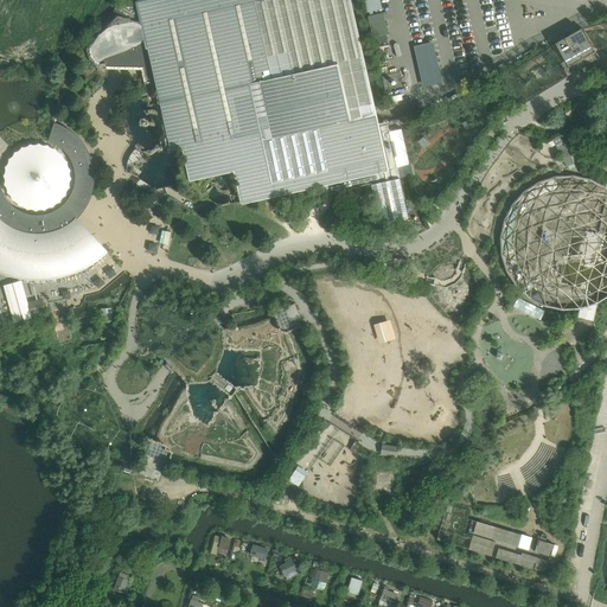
[(127,21),(141,24),(136,0),(119,5),(98,27),(88,37),(83,45),(85,56),(89,63),(96,71),(102,72),(109,70),(108,69),(106,63),(103,63),(98,64),(94,61),(90,52),(90,46),(96,37),(103,30),(114,25),(127,21)]
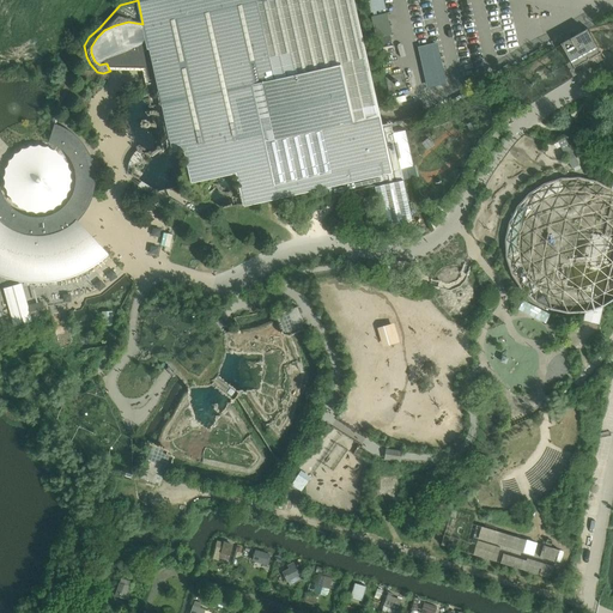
[(380,123),(352,0),(138,0),(143,24),(145,35),(147,44),(149,49),(150,54),(156,82),(159,101),(170,152),(181,150),(183,159),(182,159),(182,161),(181,162),(181,163),(180,164),(180,167),(180,168),(180,169),(180,171),(180,173),(175,174),(178,187),(180,194),(181,195),(189,200),(194,201),(205,199),(207,211),(223,208),(208,198),(207,192),(217,176),(236,171),(244,205),(284,196),(323,188),(323,192),(329,196),(333,195),(337,195),(375,186),(383,226),(402,223),(412,222),(402,180),(401,175),(392,133),(389,121),(380,123)]
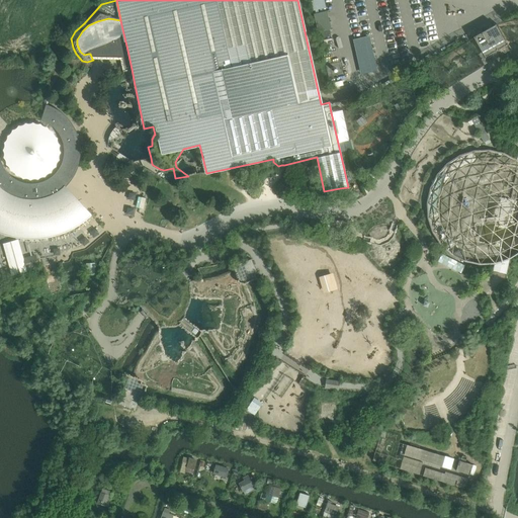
[(326,8),(323,0),(311,0),(314,11),(326,8)]
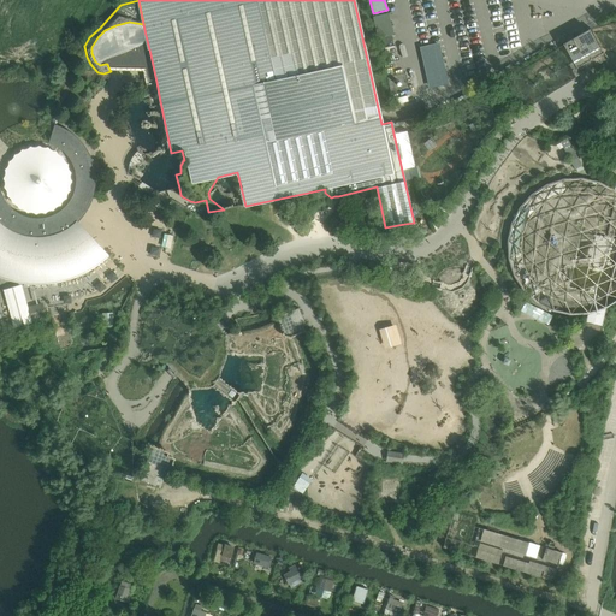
[(394,35),(389,13),(374,17),(379,39),(394,35)]
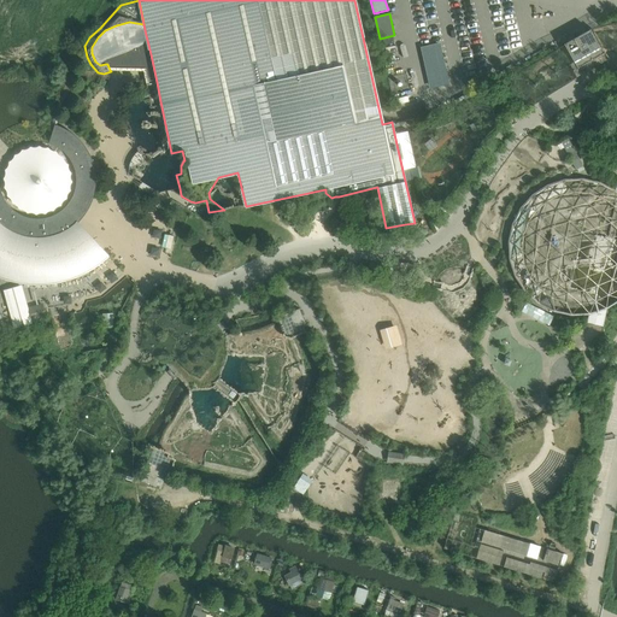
[(591,28),(564,43),(571,58),(574,62),(577,68),(605,52),(591,28)]
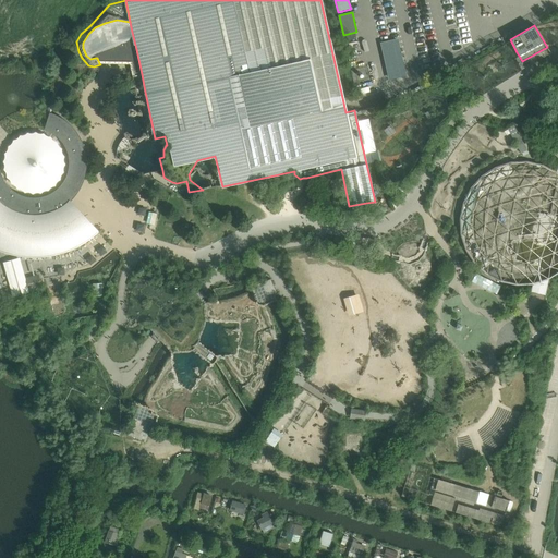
[(132,76),(142,74),(136,49),(134,40),(124,40),(112,39),(95,53),(97,58),(99,63),(130,63),(132,76)]
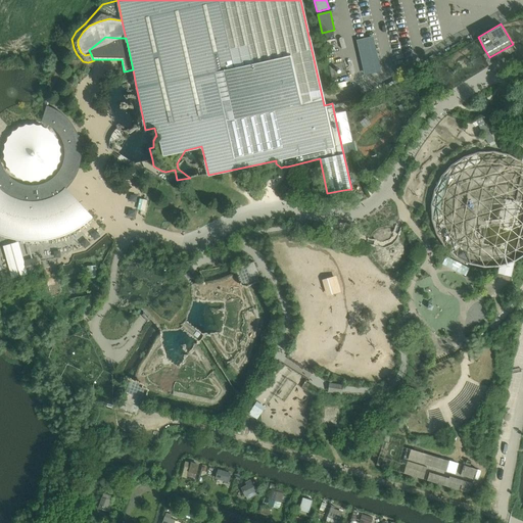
[(489,57),(486,52),(482,54),(488,65),(490,64),(492,63),(516,50),(514,47),(513,44),(489,57)]
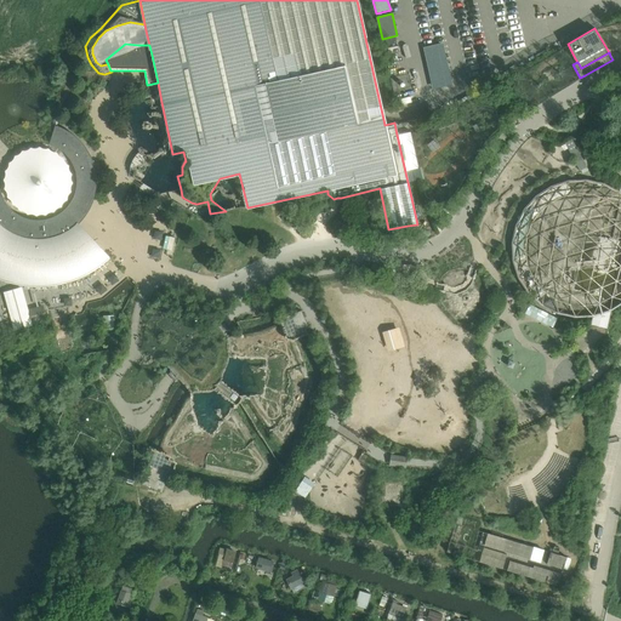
[(576,132),(580,124),(579,124),(576,123),(574,121),(571,120),(568,129),(570,130),(573,131),(575,132),(576,132)]
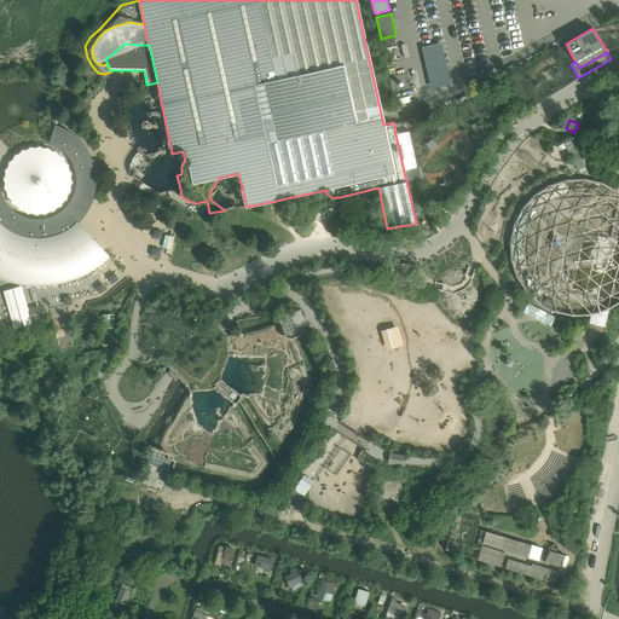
[(75,165),(76,168),(77,173),(96,169),(99,168),(97,162),(94,155),(91,149),(87,144),(82,139),(77,134),(71,131),(65,127),(59,125),(53,144),(57,145),(61,148),(64,150),(68,154),(70,156),(73,161),(75,165)]
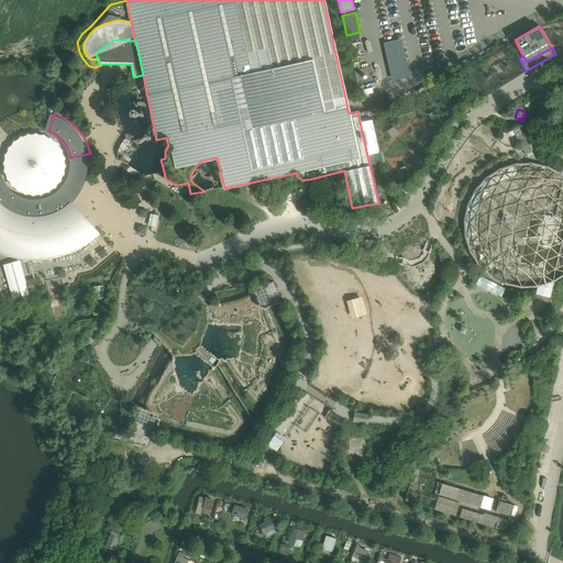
[(383,163),(373,120),(360,122),(370,165),(377,164),(383,163)]
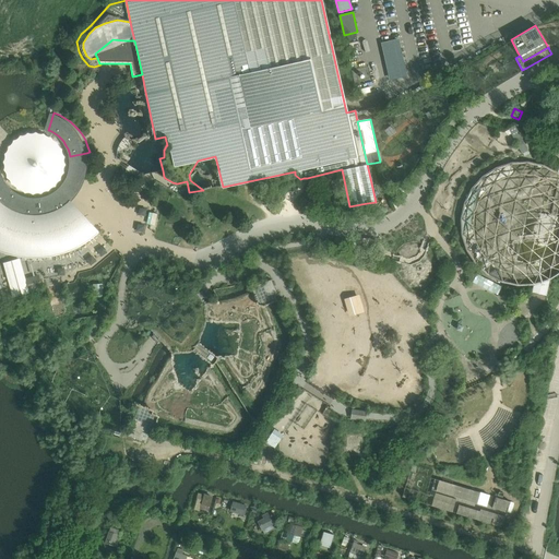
[(516,143),(522,153),(527,150),(518,131),(515,126),(509,129),(516,143)]
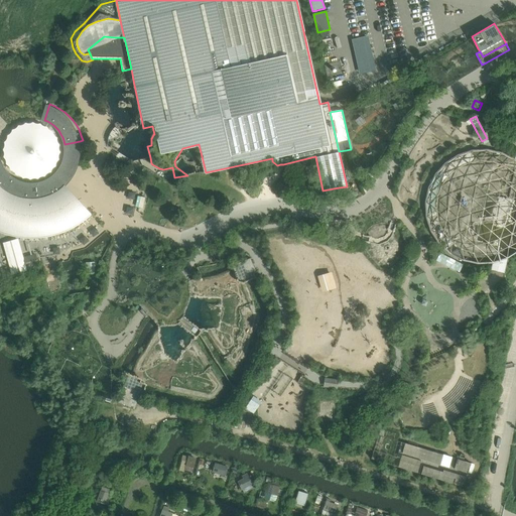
[(37,130),(34,130),(31,130),(28,131),(25,132),(23,133),(20,134),(18,136),(17,139),(15,141),(14,144),(13,147),(13,149),(13,152),(13,155),(14,158),(15,160),(17,163),(19,165),(21,167),(23,168),(26,170),(29,171),(32,171),(34,171),(37,171),(40,170),(43,169),(45,167),(47,166),(49,163),(51,161),(52,159),(53,156),(54,153),(54,150),(54,147),(53,145),(52,142),(51,139),(49,137),(47,135),(45,133),(42,132),(39,131),(37,130)]
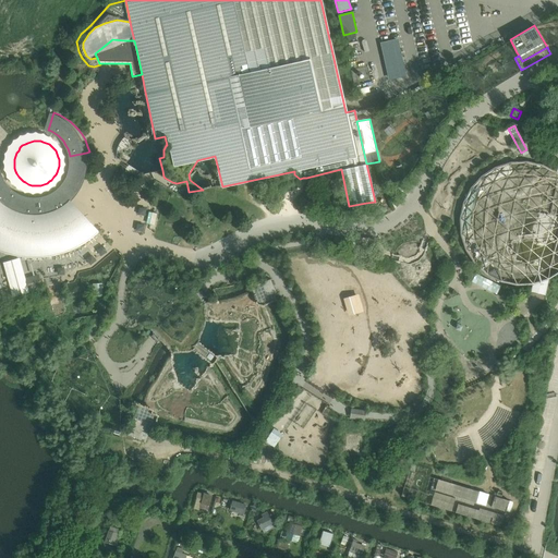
[(557,164),(556,172),(542,166),(536,165),(526,162),(510,164),(495,168),(482,177),(472,189),(464,203),(461,219),(462,234),(468,250),(476,263),(488,274),(502,281),(518,284),(522,283),(534,283),(532,292),(538,293),(545,294),(549,278),(557,271),(557,164)]
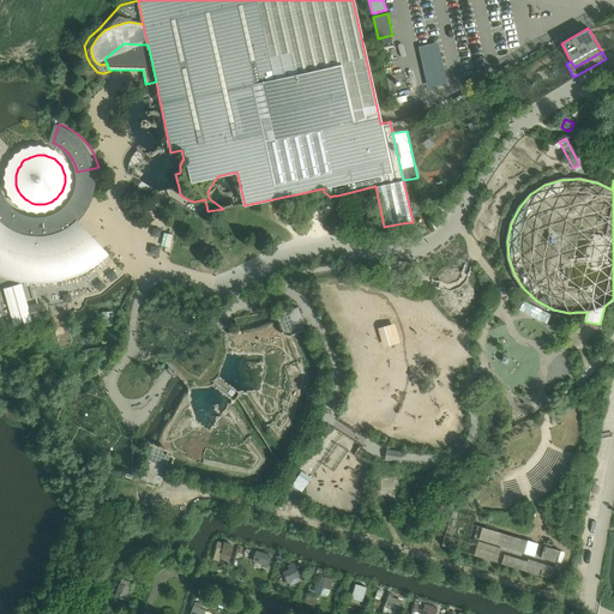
[(0,187),(0,272),(10,277),(19,280),(22,280),(35,281),(49,281),(62,278),(74,275),(86,270),(98,263),(109,254),(78,221),(76,223),(73,226),(71,227),(68,228),(66,230),(64,232),(60,233),(58,233),(55,234),(53,226),(50,215),(43,216),(36,217),(30,216),(23,214),(17,210),(12,205),(7,199),(4,193),(1,187),(0,187)]
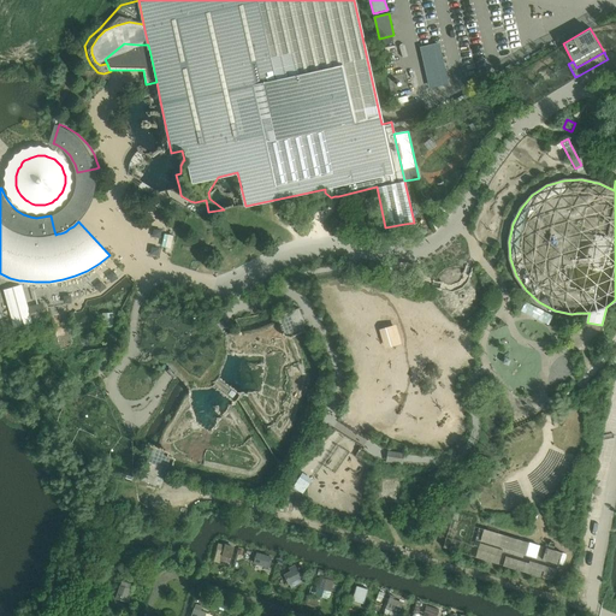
[(84,194),(76,191),(75,194),(75,195),(73,197),(72,200),(70,202),(78,207),(78,206),(81,202),(82,200),(83,197),(83,195),(84,194)]
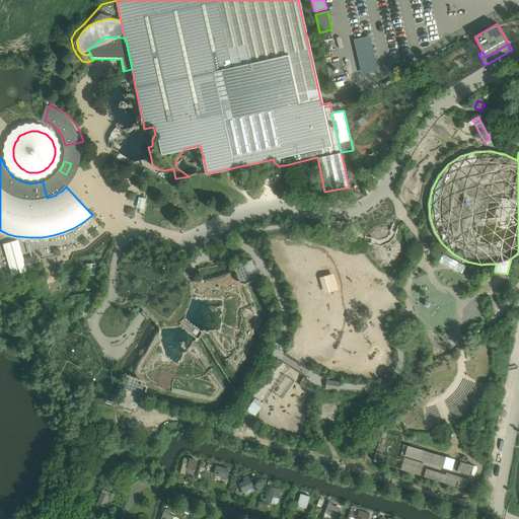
[(25,256),(27,267),(40,266),(39,254),(25,256)]
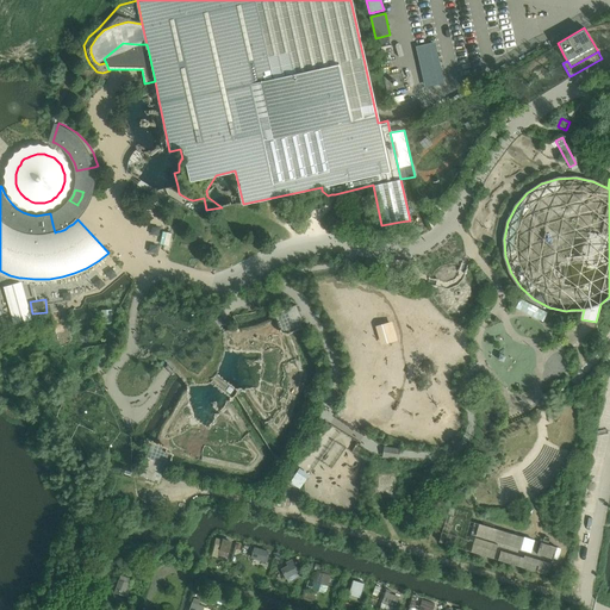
[(547,313),(521,300),(517,306),(543,319),(545,317),(547,313)]
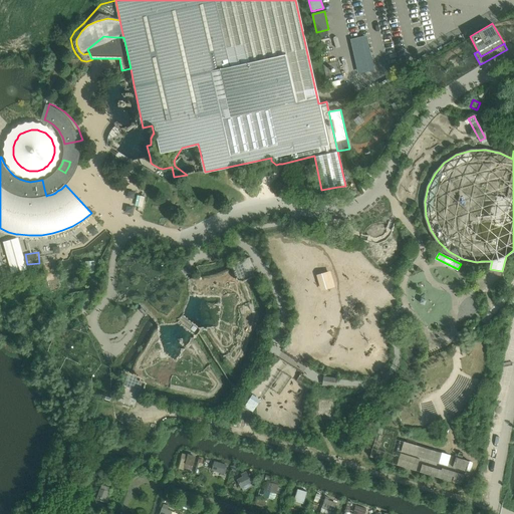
[(255,270),(249,257),(246,258),(233,264),(234,267),(238,277),(239,280),(243,280),(245,280),(255,276),(252,271),(255,270)]
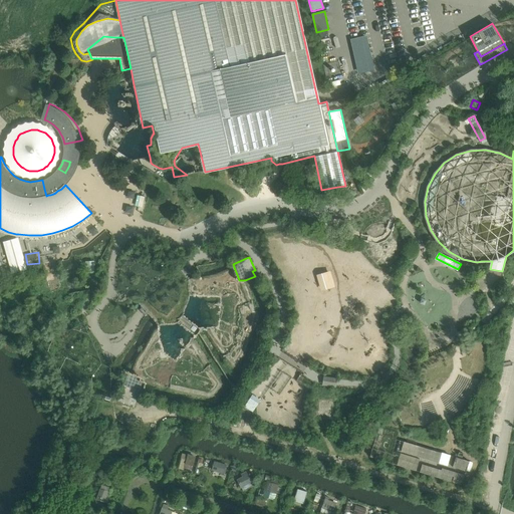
[(85,273),(94,273),(94,261),(85,261),(85,273)]
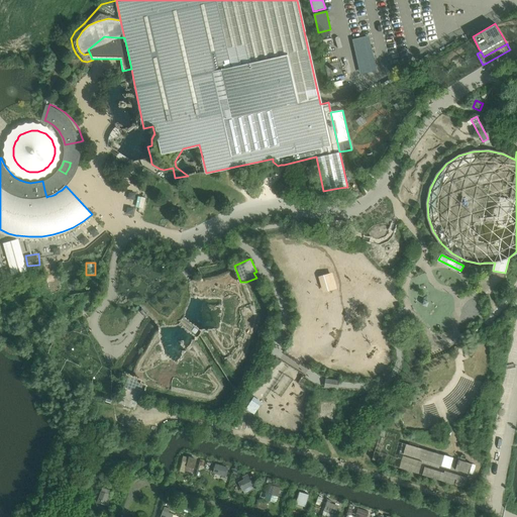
[(144,308),(140,312),(142,315),(145,318),(149,314),(152,318),(158,323),(161,327),(175,326),(180,324),(195,336),(196,336),(198,333),(200,331),(199,330),(184,318),(190,298),(191,296),(189,280),(188,279),(185,276),(182,272),(181,271),(168,282),(149,298),(145,301),(141,305),(144,308)]
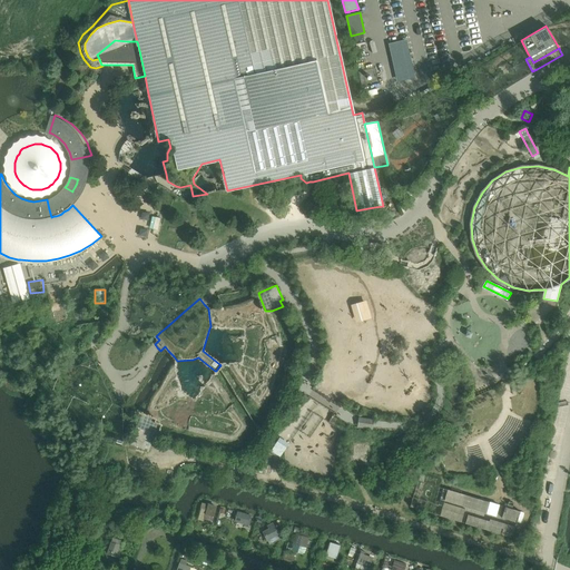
[(356,322),(371,318),(366,302),(352,305),(356,322)]
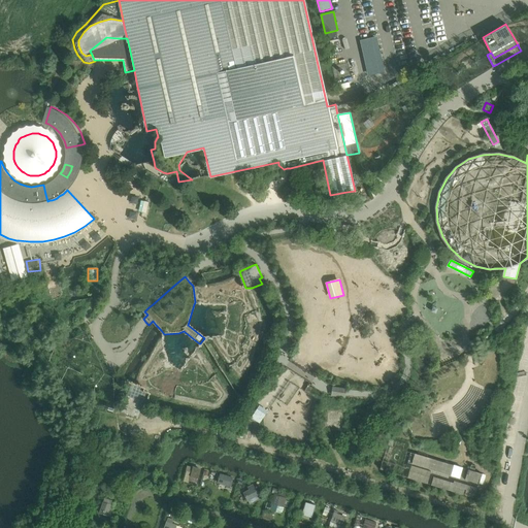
[(144,408),(150,392),(142,391),(143,388),(130,383),(126,395),(121,413),(134,417),(137,406),(144,408)]
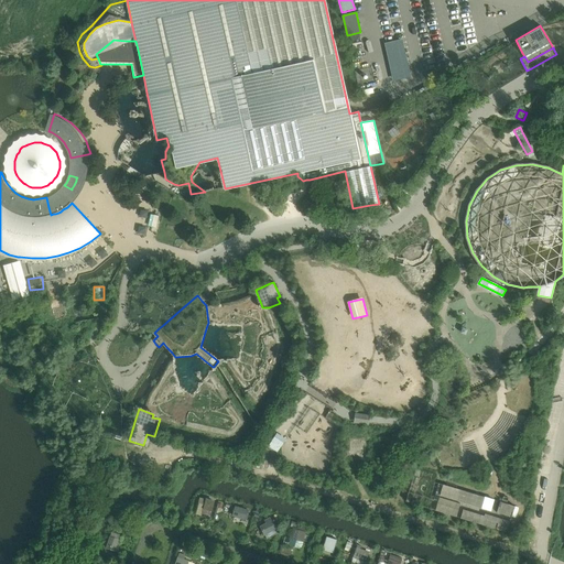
[(354,423),(369,425),(369,424),(370,420),(370,416),(370,414),(368,414),(357,413),(355,412),(355,413),(354,418),(354,422),(354,423)]
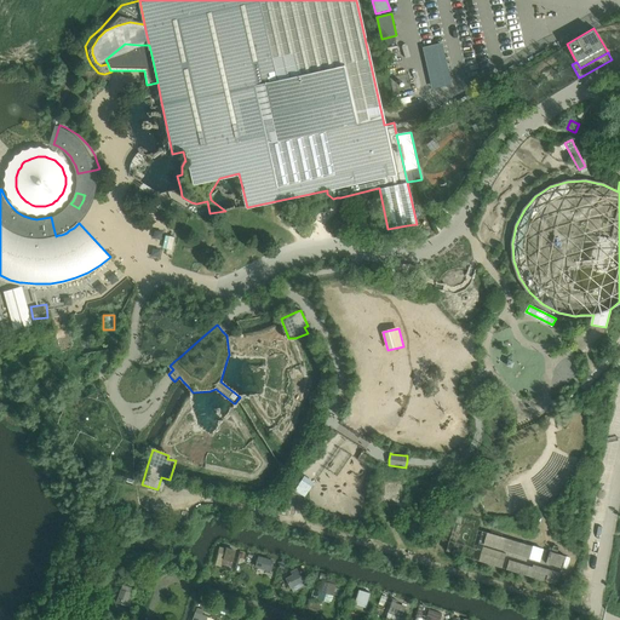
[(315,482),(305,476),(294,491),(303,497),(304,498),(309,491),(315,482)]
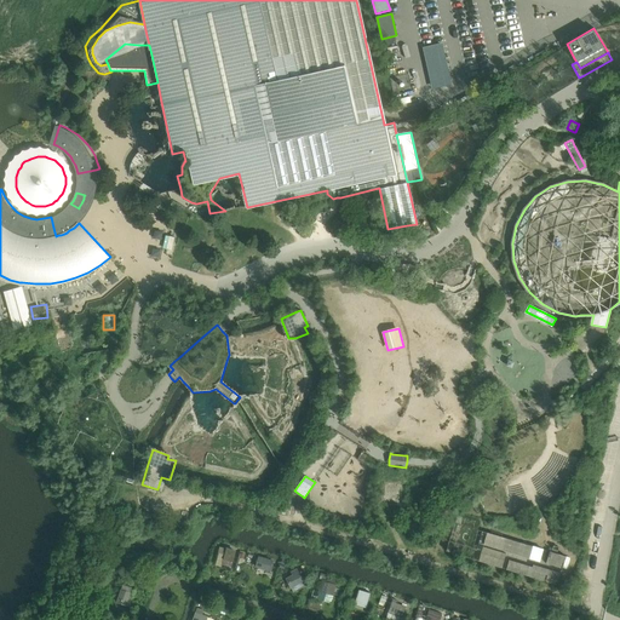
[(385,482),(383,501),(401,504),(403,486),(385,482)]
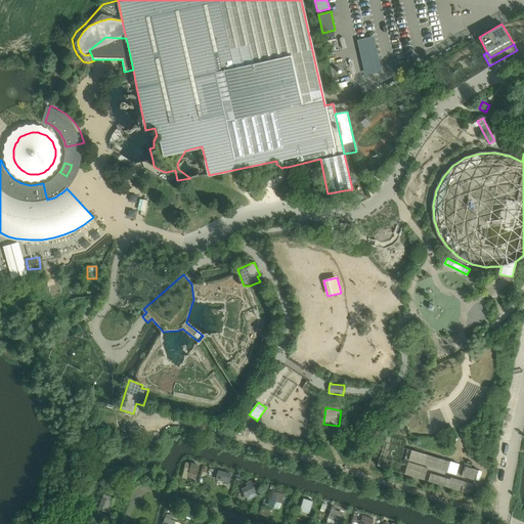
[(459,465),(411,450),(408,461),(455,475),(459,465)]
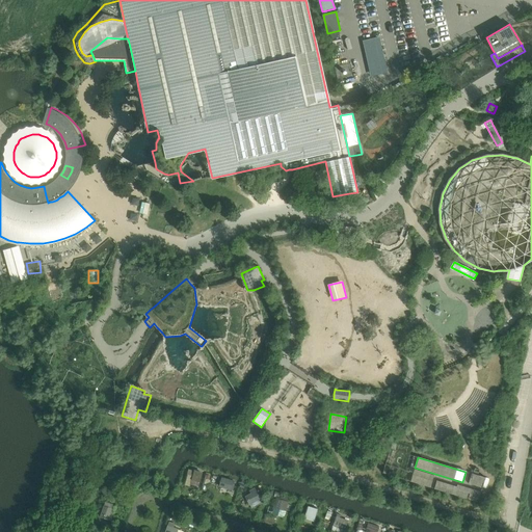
[(434,475),(414,469),(410,481),(430,487),(434,475)]
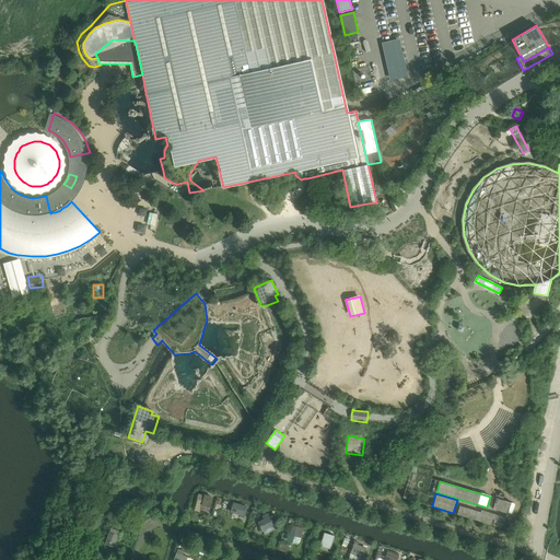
[(508,513),(511,503),(503,500),(504,494),(499,493),(498,499),(497,498),(492,509),(508,513)]
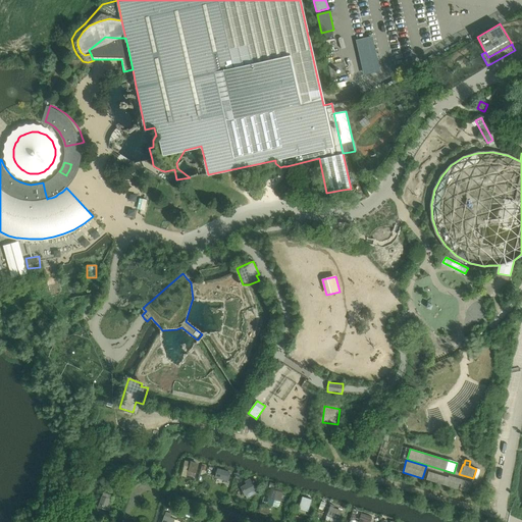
[(191,463),(188,475),(195,478),(199,465),(191,463)]
